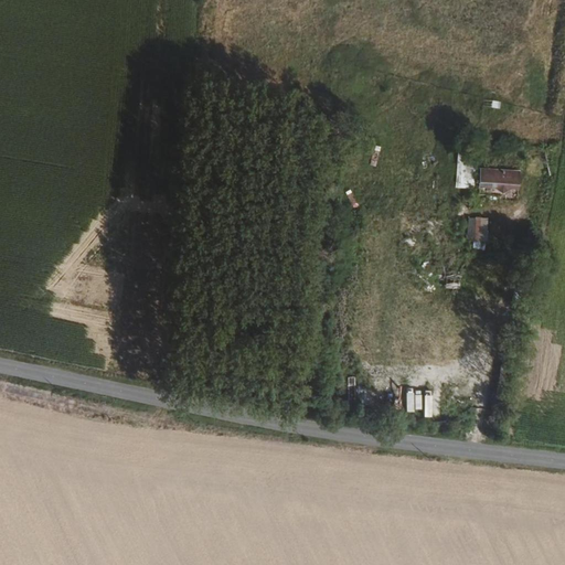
[(341,52),(340,62),(352,63),(353,52),(341,52)]
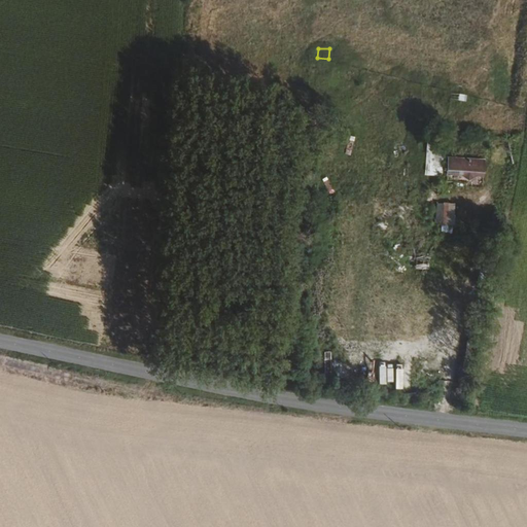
[(452,92),(451,98),(465,101),(467,95),(452,92)]
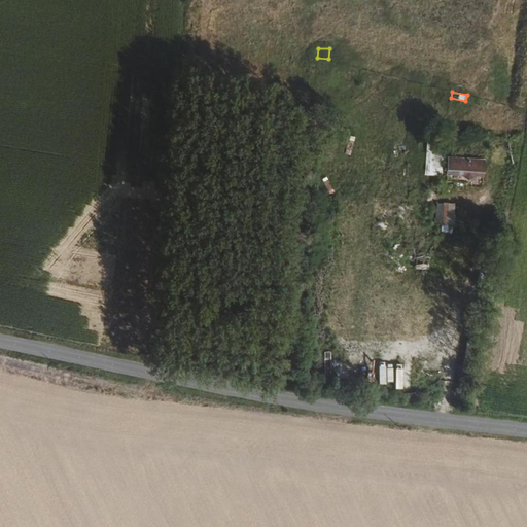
[(477,132),(473,146),(480,148),(483,134),(477,132)]
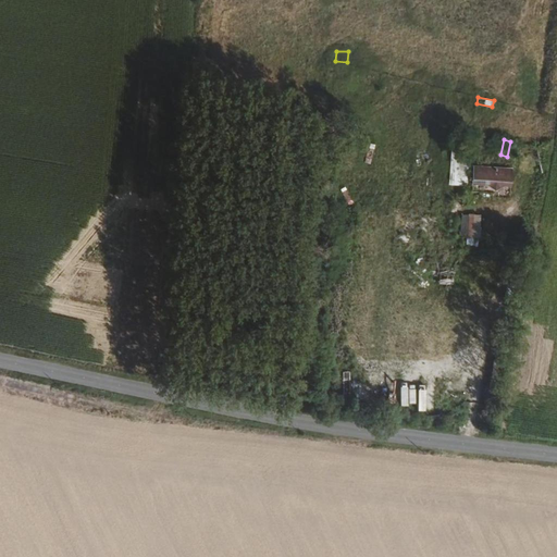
[(449,184),(467,185),(468,157),(449,156),(449,184)]
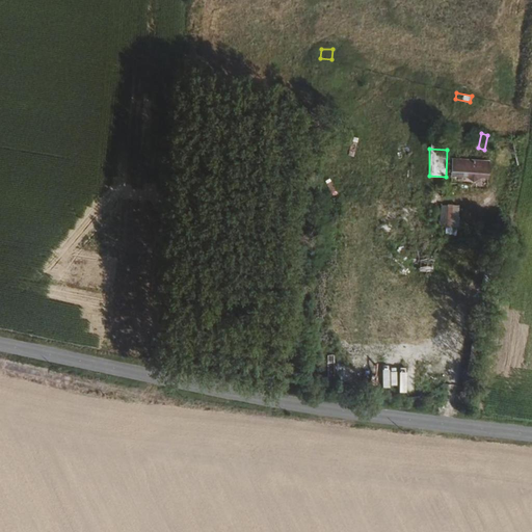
[(451,158),(451,179),(488,180),(489,159),(451,158)]
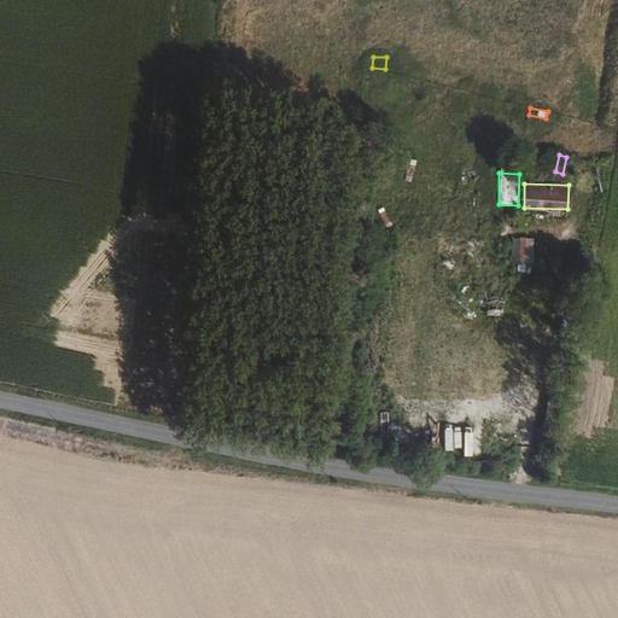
[(532,257),(532,238),(491,237),(489,314),(506,314),(508,257),(532,257)]
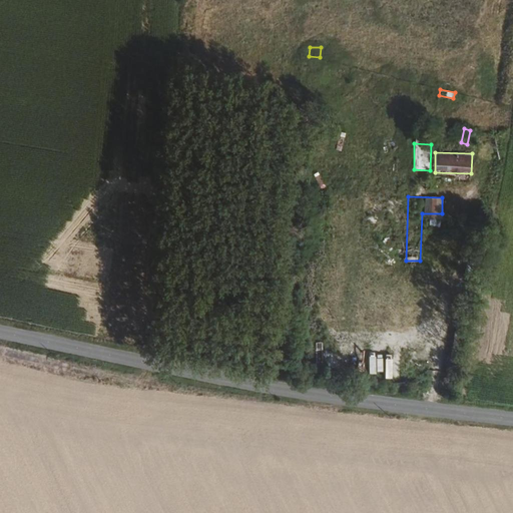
[(369,374),(383,374),(384,355),(369,355),(369,374)]
